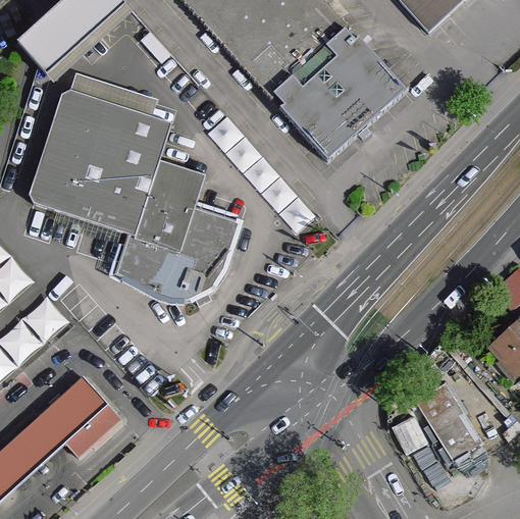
[(126,3),(123,0),(62,0),(43,17),(16,41),(32,58),(46,74),(126,3)]
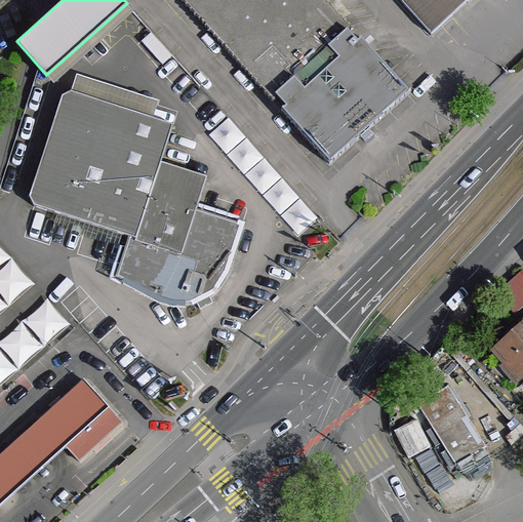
[(409,90),(326,0),(182,0),(328,163),(409,90)]
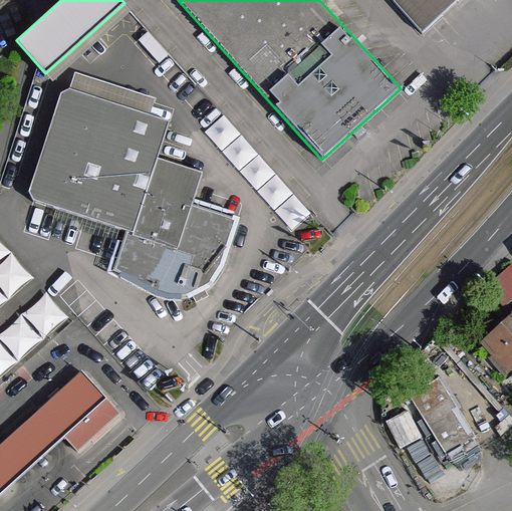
[(393,0),(422,32),(458,0),(393,0)]
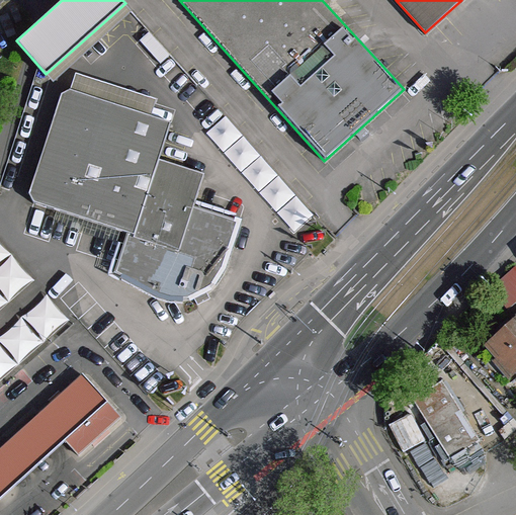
[(170,122),(69,89),(60,92),(28,194),(34,203),(125,231),(114,271),(162,296),(179,298),(193,297),(204,293),(217,280),(223,264),(239,220),(193,204),(203,173),(159,159),(170,122)]
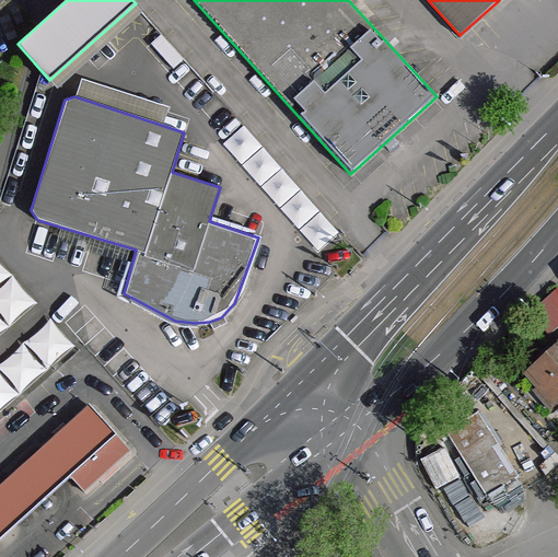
[(246,122),(227,139),(322,243),(341,225),(246,122)]
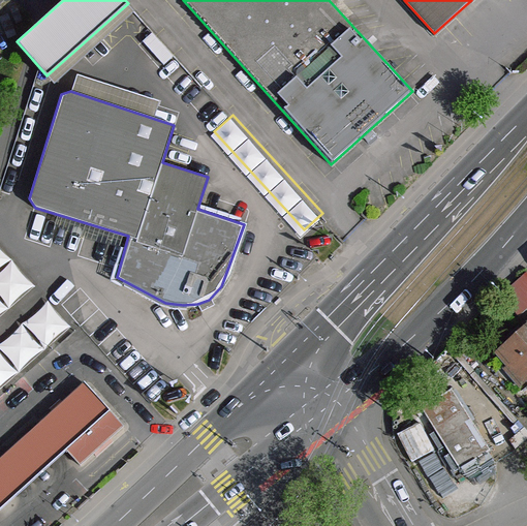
[(0,310),(34,285),(0,237),(0,310)]
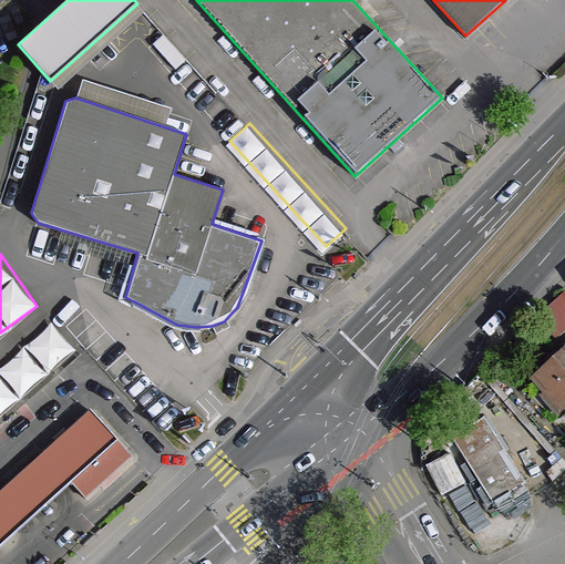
[(564,290),(542,310),(561,332),(564,328),(564,290)]
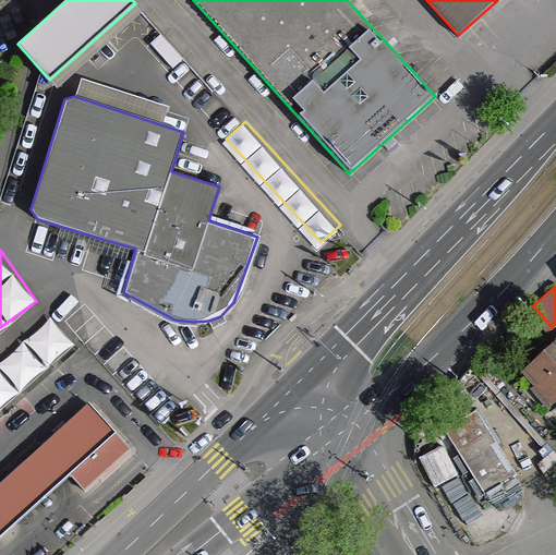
[(0,406),(74,337),(51,312),(0,359),(0,406)]
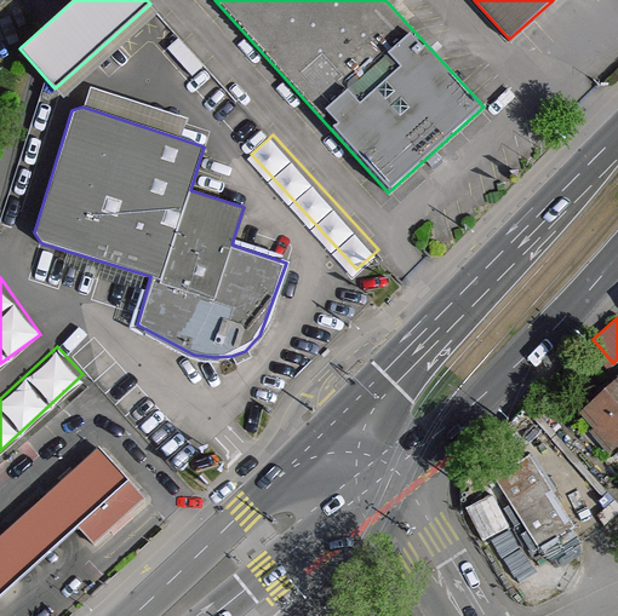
[(617,438),(617,379),(582,412),(596,429),(604,424),(617,439),(617,438)]
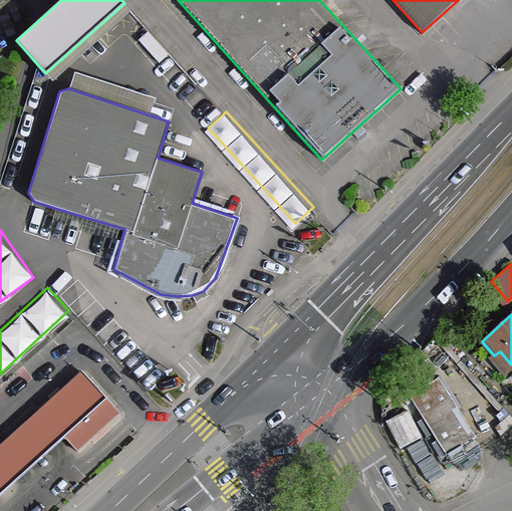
[(118,412),(81,369),(39,408),(63,434),(76,449),(118,412)]
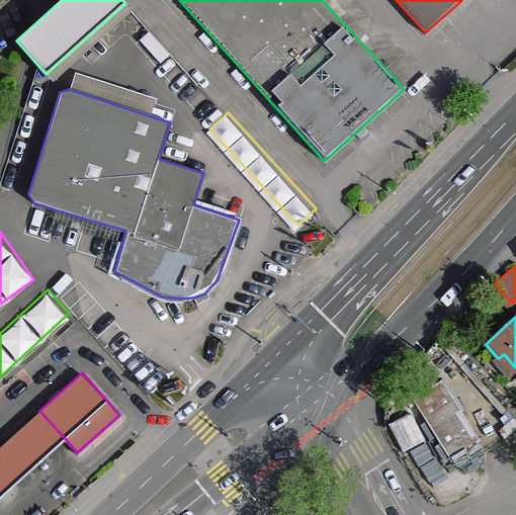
[(441,379),(412,398),(450,458),(480,440),(441,379)]
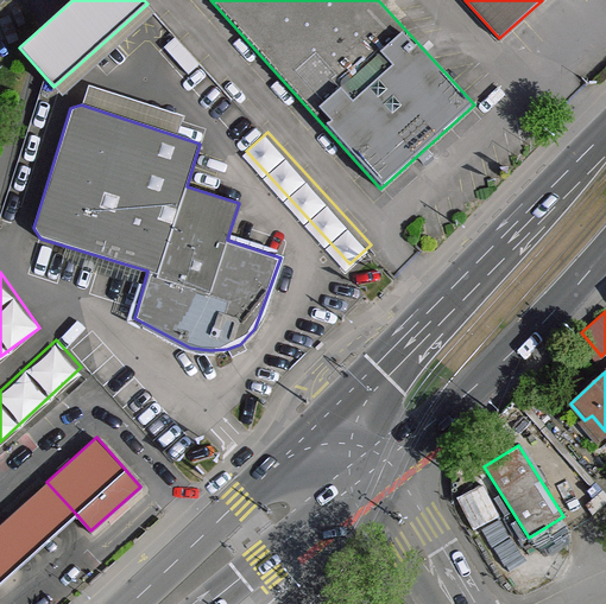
[(46,482),(0,523),(0,547),(17,567),(75,513),(46,482)]
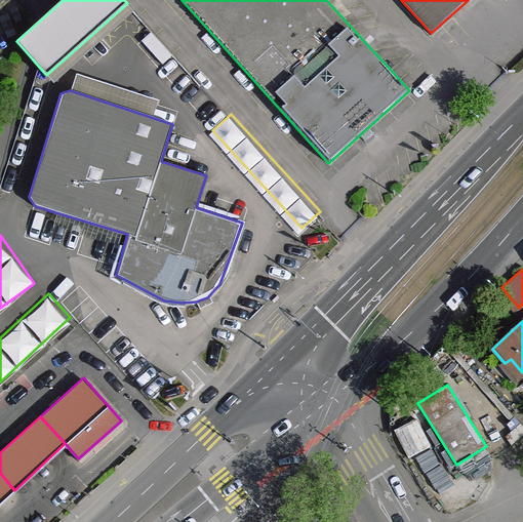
[(416,418),(394,430),(408,456),(430,445),(416,418)]
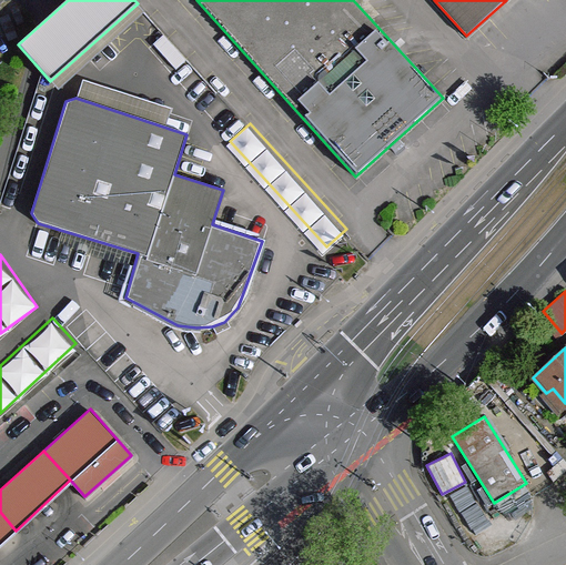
[(0,544),(16,531),(0,512),(0,544)]
